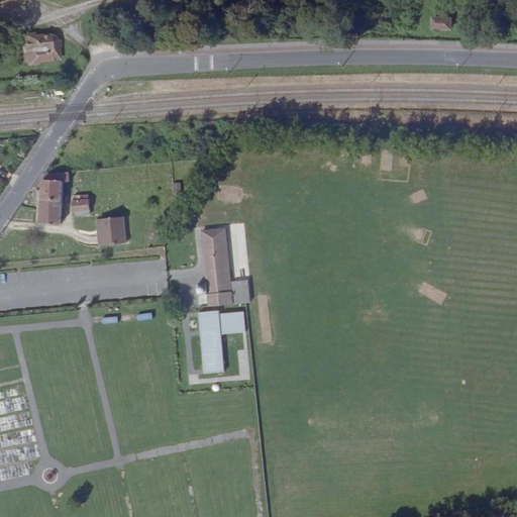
[(446,29),(445,13),(424,12),(426,29),(446,29)]
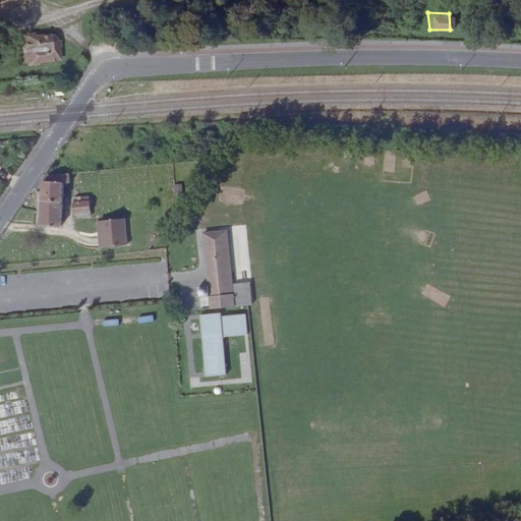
[(60,42),(59,32),(37,33),(39,67),(56,66),(55,57),(68,56),(68,42),(60,42)]
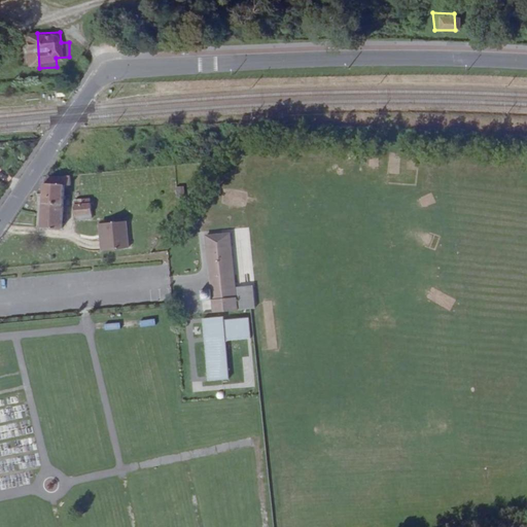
[(72,178),(48,180),(47,184),(44,231),(65,232),(67,189),(74,188),(72,178)]
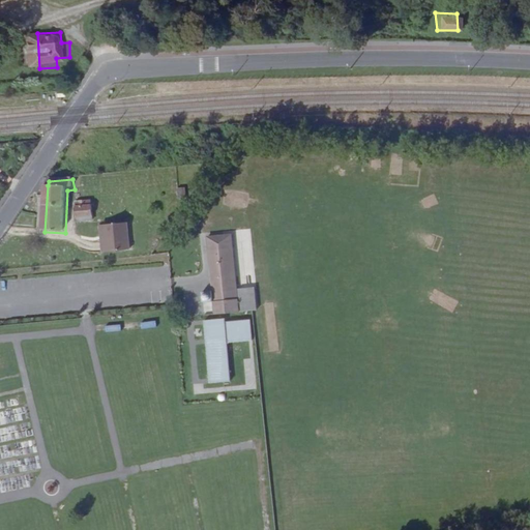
[(93,207),(77,208),(78,219),(94,217),(93,207)]
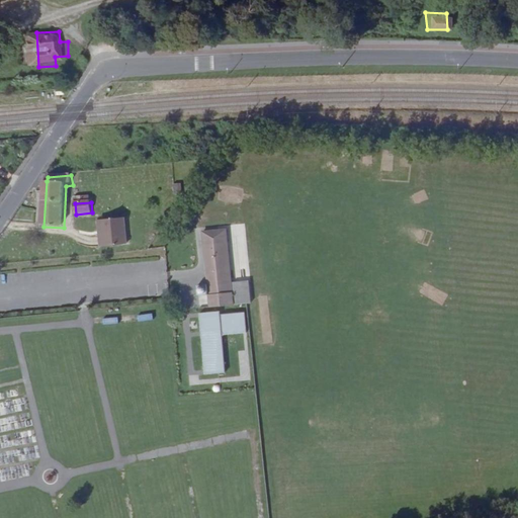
[(108,246),(132,244),(128,218),(105,220),(108,246)]
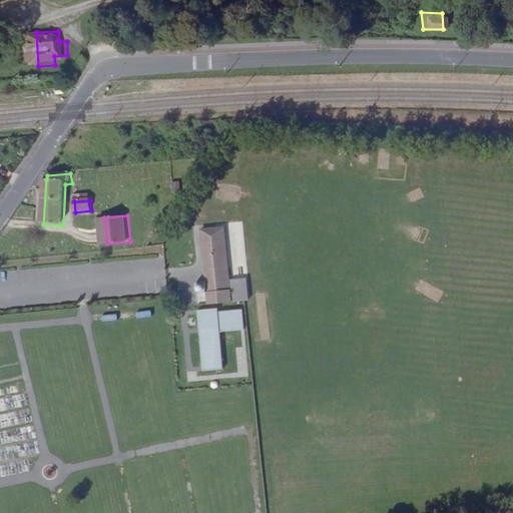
[(208,305),(231,303),(229,280),(223,226),(200,229),(205,283),(201,283),(195,284),(196,294),(207,292),(208,305)]
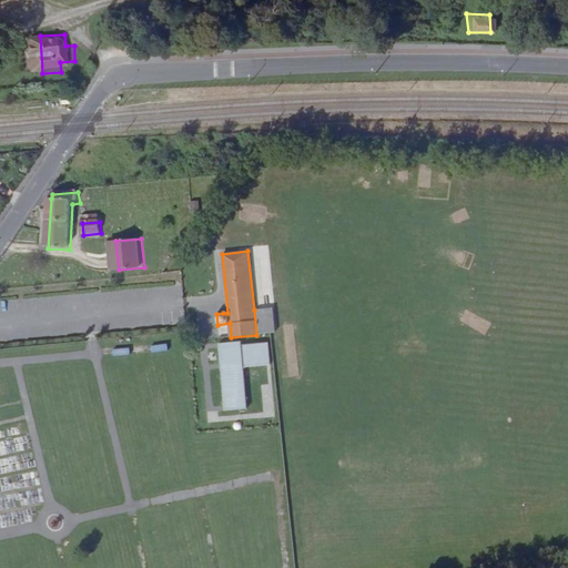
[(274,333),(272,308),(254,310),(256,335),(274,333)]
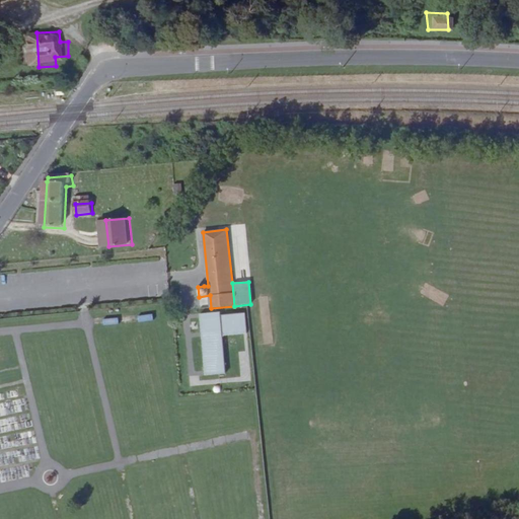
[(202,334),(206,374),(226,372),(221,326),(223,326),(223,334),(246,331),(244,312),(221,314),(222,322),(220,322),(219,311),(200,313),(200,316),(202,334)]
